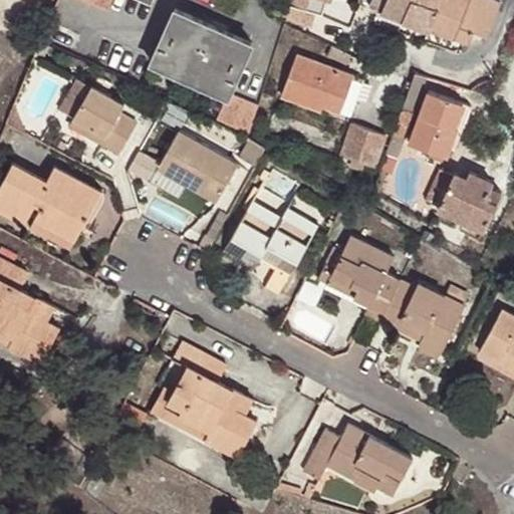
[(84,0),(106,10),(110,0),(84,0)]
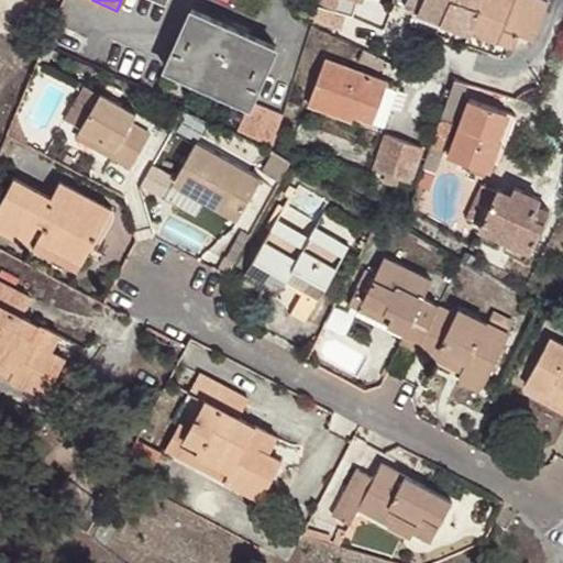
[(319,0),(313,21),(341,29),(345,14),(352,15),(356,0),(319,0)]
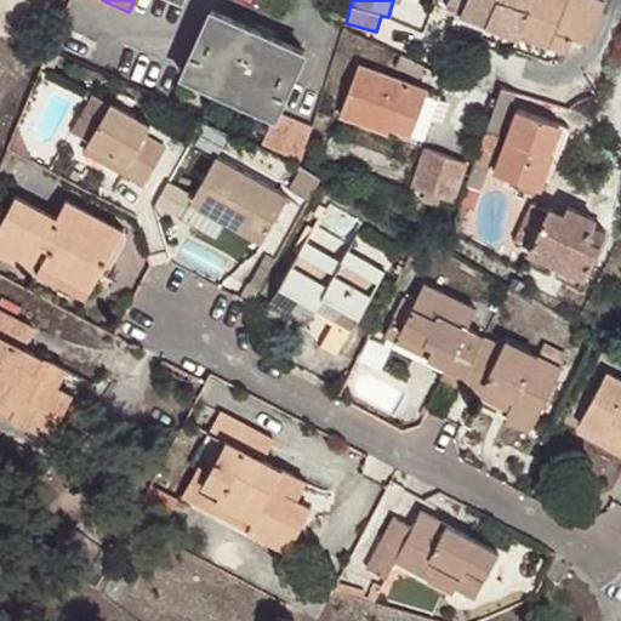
[(450,0),(448,10),(489,23),(497,0),(450,0)]
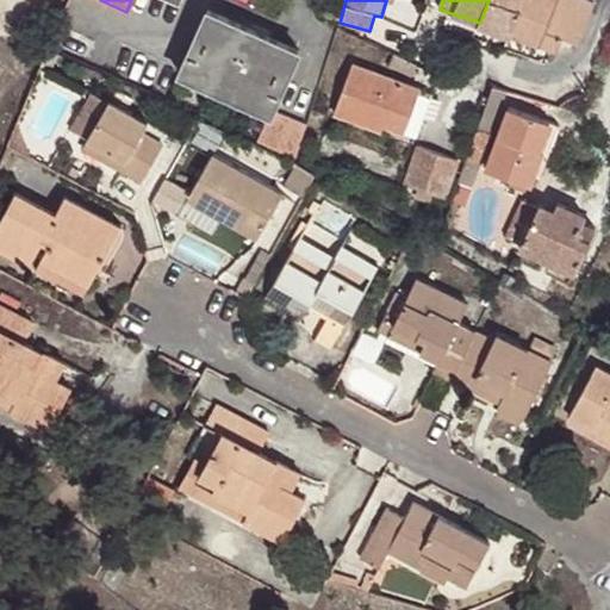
[(489,0),(480,23),(512,35),(526,0),(489,0)]
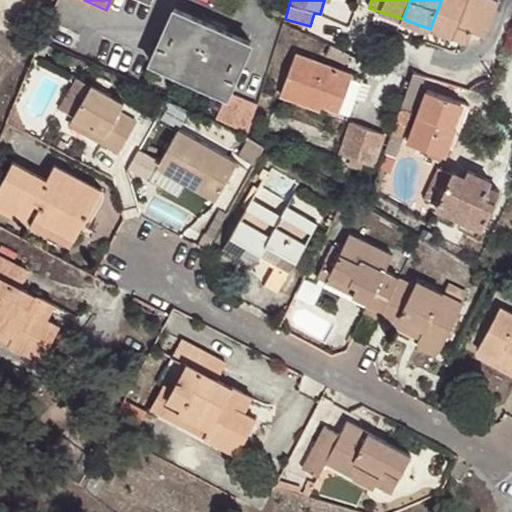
[(441,0),(430,29),(468,43),(473,30),(459,24),(468,0),(441,0)]
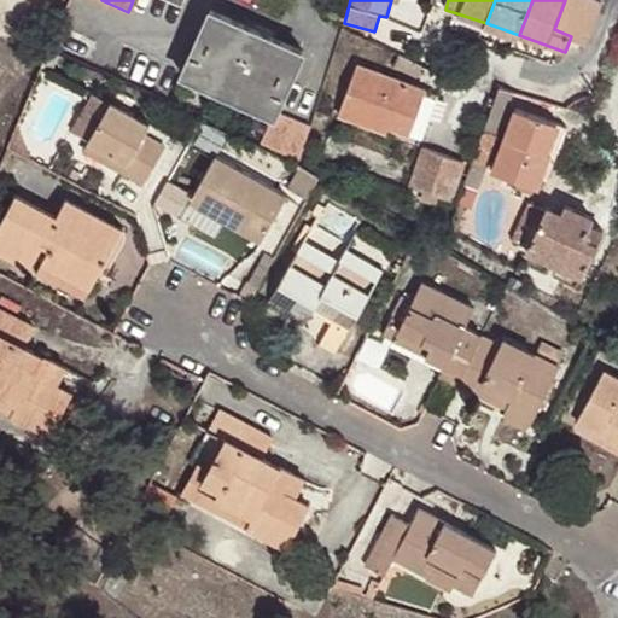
[(587,41),(602,3),(594,0),(565,0),(554,29),(571,36),(587,41)]
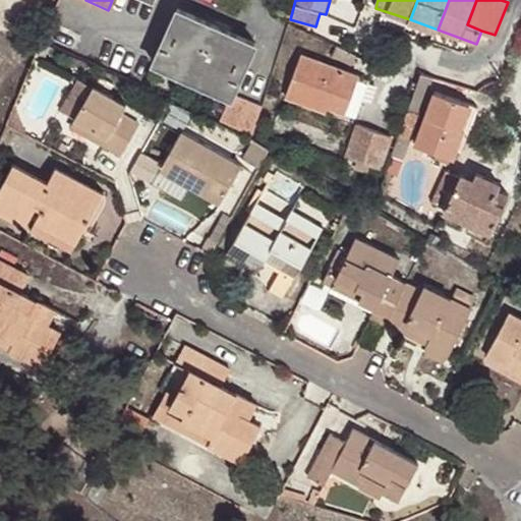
[(230,99),(221,120),(253,134),(263,105),(233,93),(254,42),(178,7),(152,63),(230,99)]
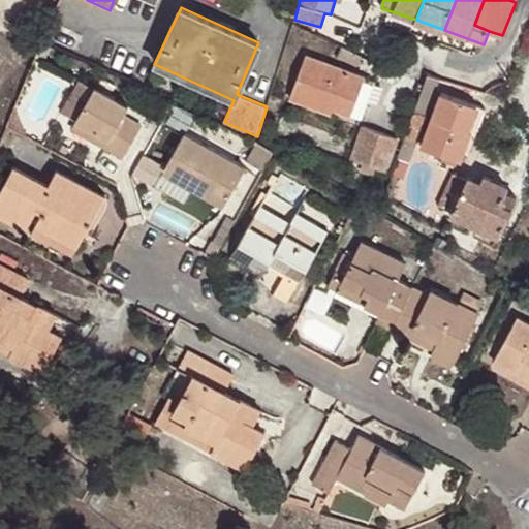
[(350,114),(362,76),(306,56),(289,97),(330,112),(332,107),(350,114)]
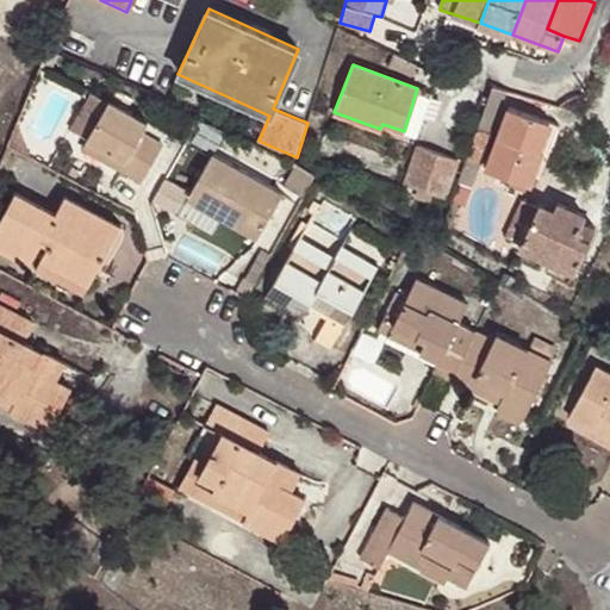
[(431,93),(417,88),(404,131),(416,136),(431,93)]
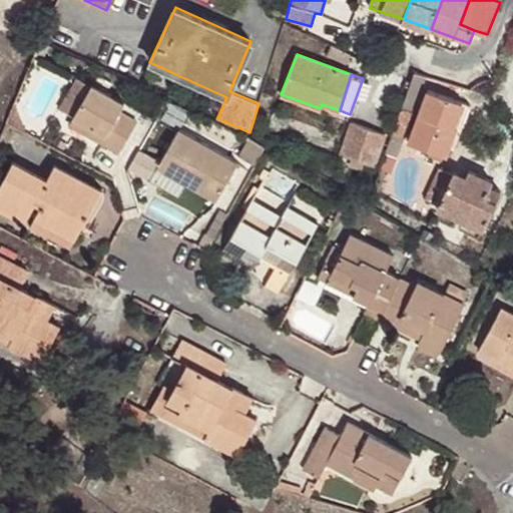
[(92,85),(72,117),(103,135),(101,142),(117,152),(136,121),(119,111),(123,103),(92,85)]
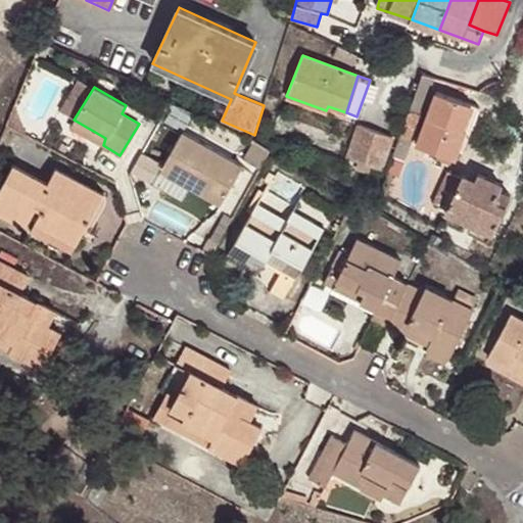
[(470,105),(435,92),(416,145),(454,159),(465,129),(463,128),(470,105)]
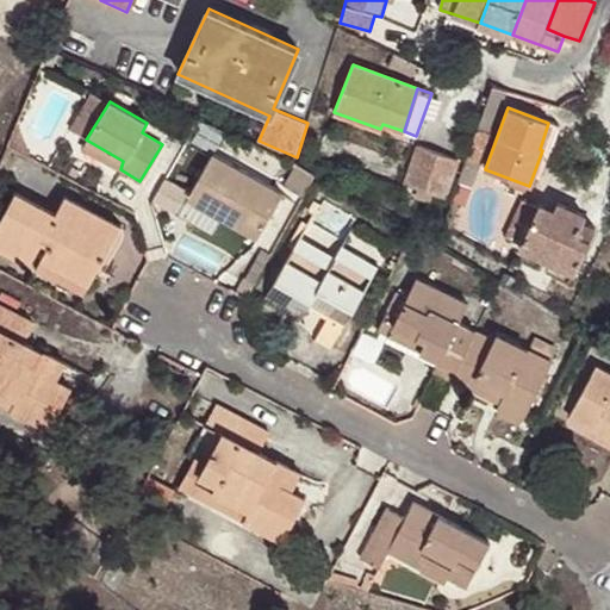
[(491,132),(478,128),(467,157),(479,163),(481,163),(491,132)]
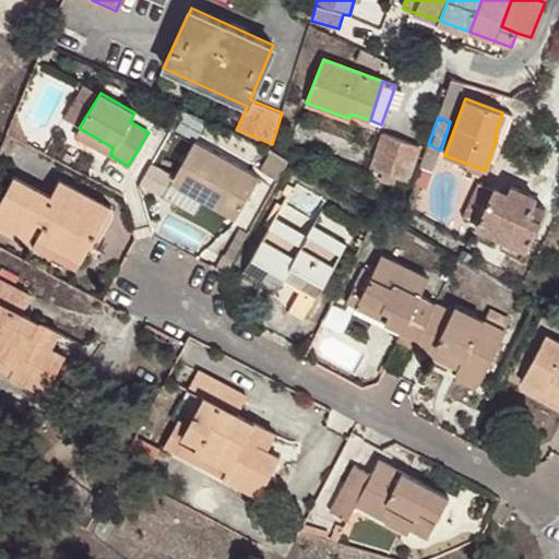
[(113,147),(79,128),(74,135),(110,155),(113,147)]
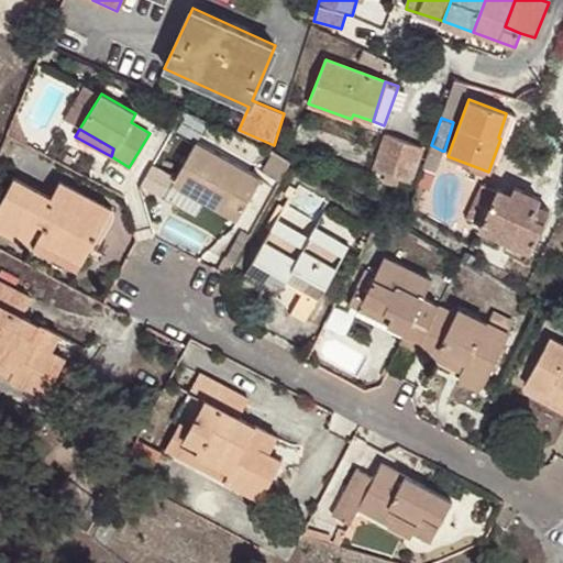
[(423,148),(384,134),(372,168),(412,183),(423,148)]
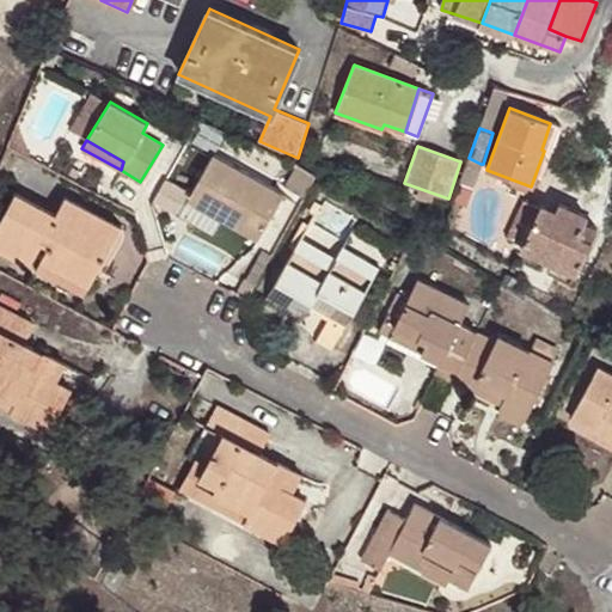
[(283,194),(215,154),(188,201),(222,219),(256,239),(283,194)]
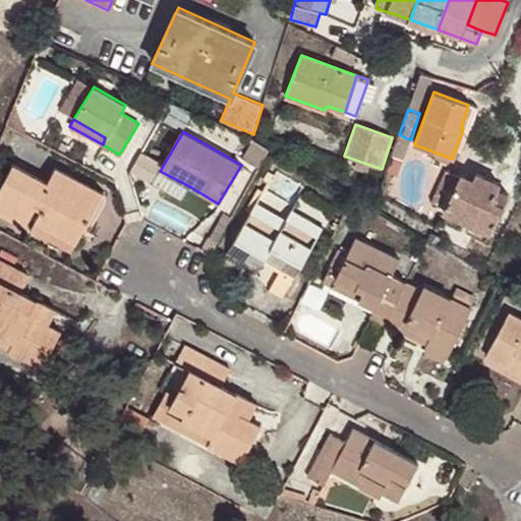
[(399,134),(393,151),(403,155),(409,139),(399,134)]
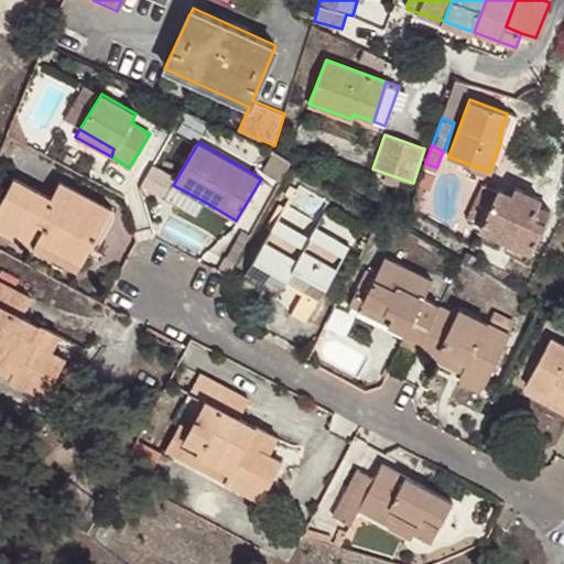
[(43,228),(38,240),(82,263),(96,235),(80,226),(95,199),(60,181),(51,197),(14,179),(0,205),(0,229),(26,245),(38,225),(43,228)]
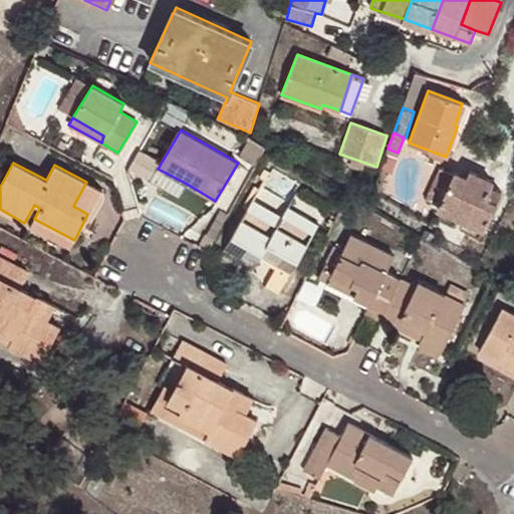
[(187,184),(158,169),(152,180),(178,196),(187,184)]
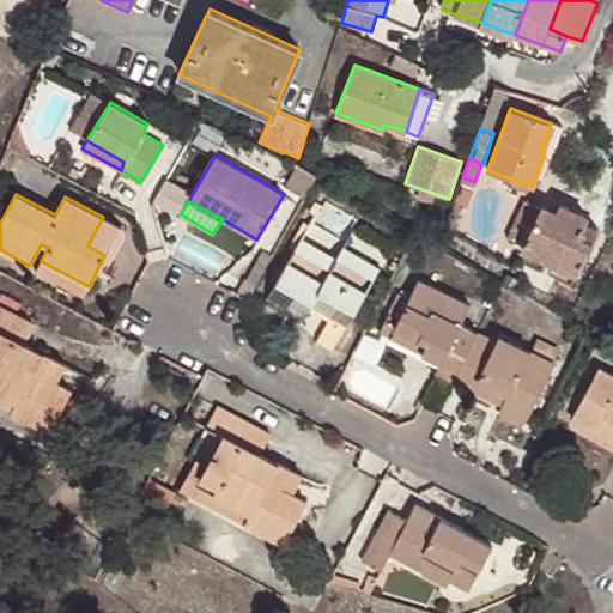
[(526,246),(541,210),(526,202),(509,237),(526,246)]
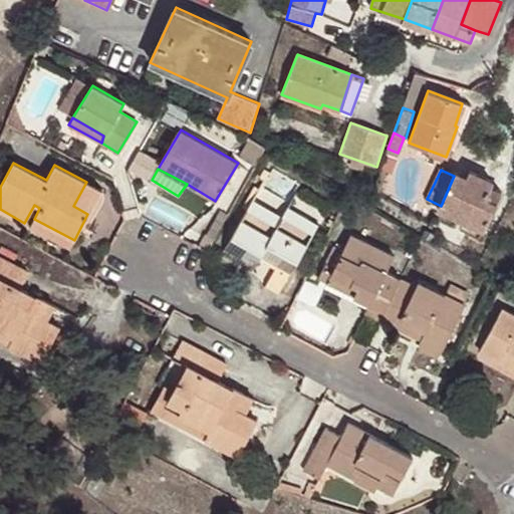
[(456,172),(454,176),(441,206),(439,209),(482,229),(496,201),(487,197),(491,185),(493,183),(469,171),(467,177),(456,172)]
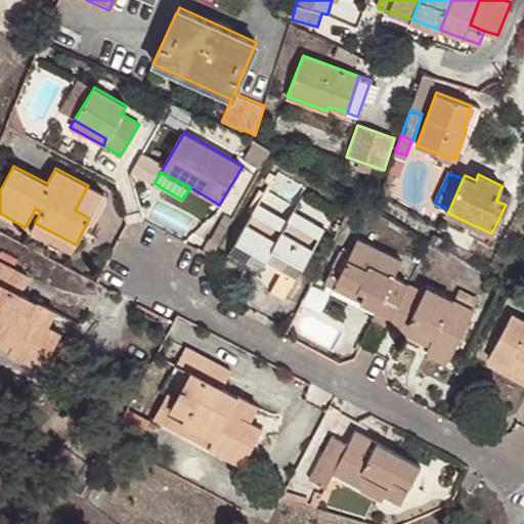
[(103,193),(88,185),(75,210),(89,218),(103,193)]
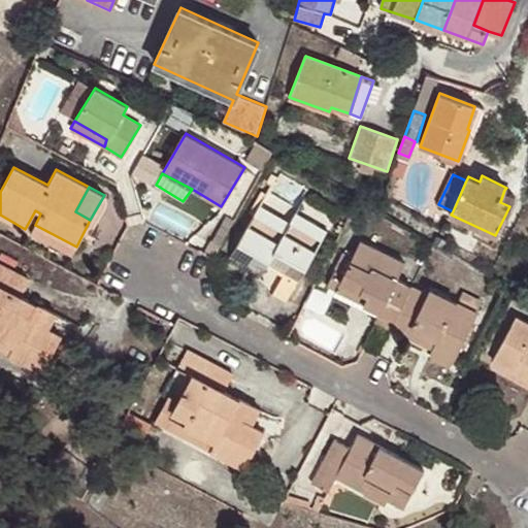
[(514,195),(504,190),(500,202),(509,206),(514,195)]
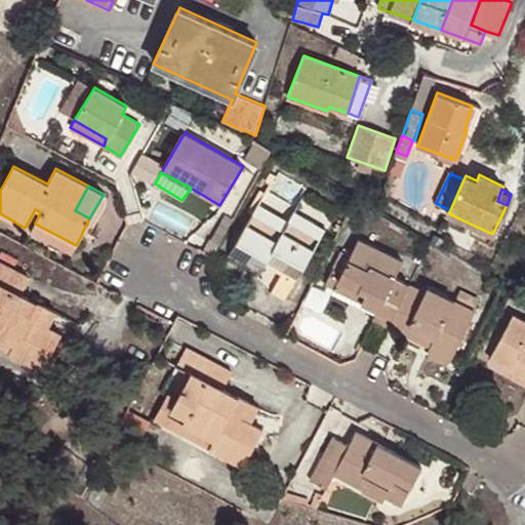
[(259,204),(254,213),(284,231),(290,220),(259,204)]
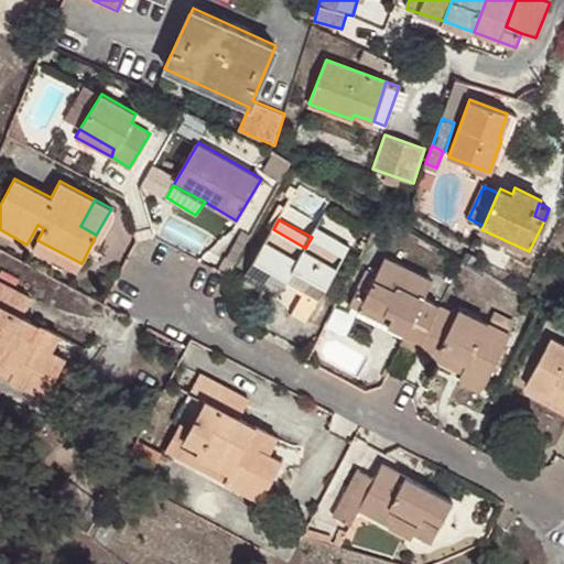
[(312,237),(344,255),(348,245),(317,227),(312,237)]
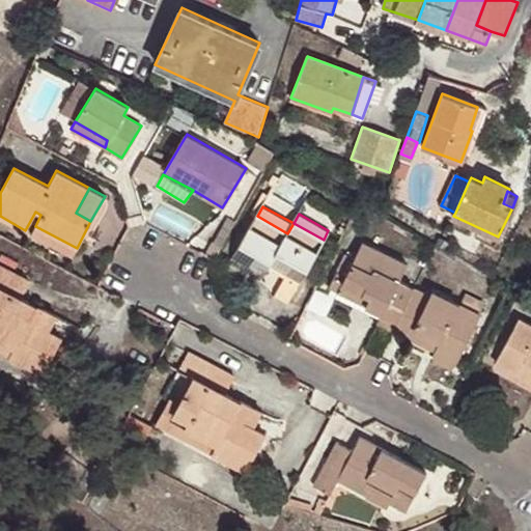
[(287,233),(257,216),(228,264),(259,281),(269,266),(286,275),(276,294),(288,301),(324,240),(294,223),(287,233)]
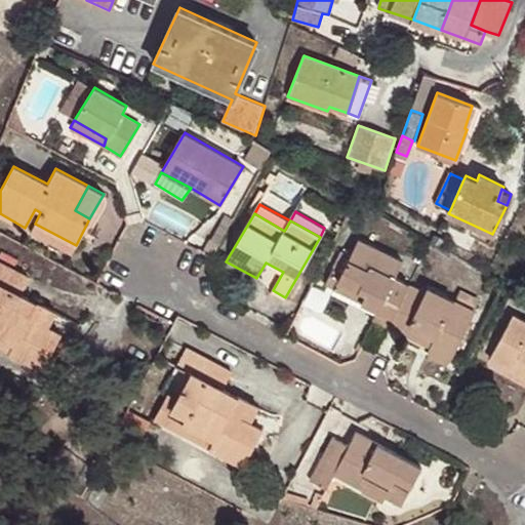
[(76,245),(35,224),(32,231),(71,252),(76,245)]
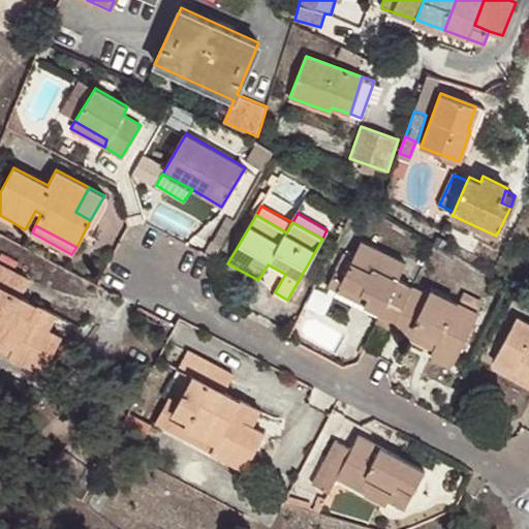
[(375,321),(392,330),(413,285),(398,277),(405,261),(362,241),(353,257),(337,290),(335,296),(377,317),(375,321)]
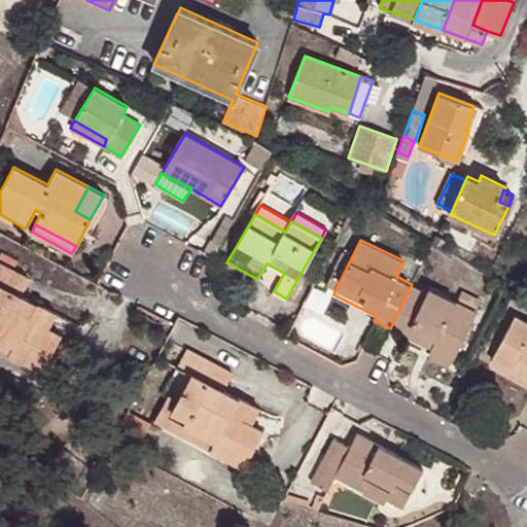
[(336,289),(352,256),(342,252),(326,284),(336,289)]
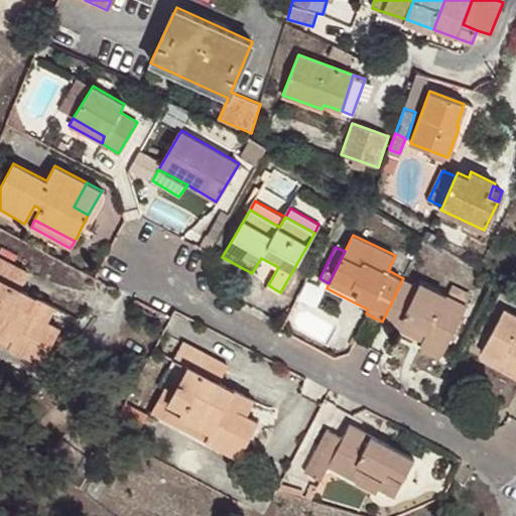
[(31,310),(37,295),(21,287),(29,271),(0,256),(0,333),(12,339),(9,347),(40,363),(59,326),(49,319),(31,310)]
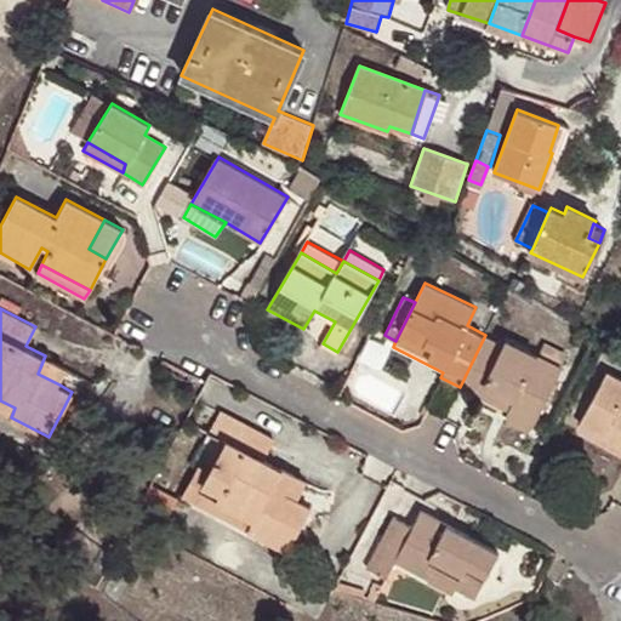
[(485,335),(460,387),(478,394),(483,383),(514,398),(508,410),(510,411),(508,414),(533,425),(562,365),(540,354),(506,337),(503,343),(485,335)]
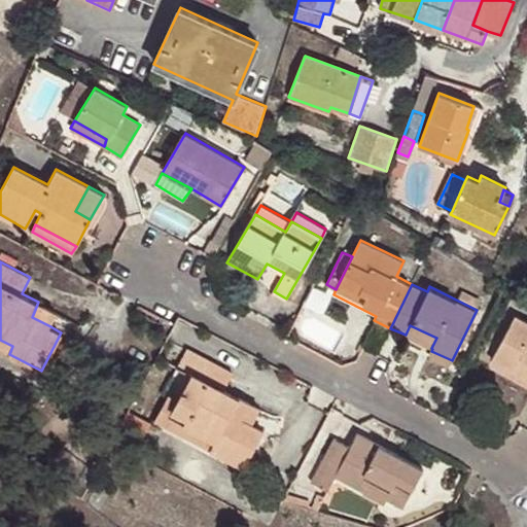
[(462,290),(458,301),(477,310),(482,300),(462,290)]
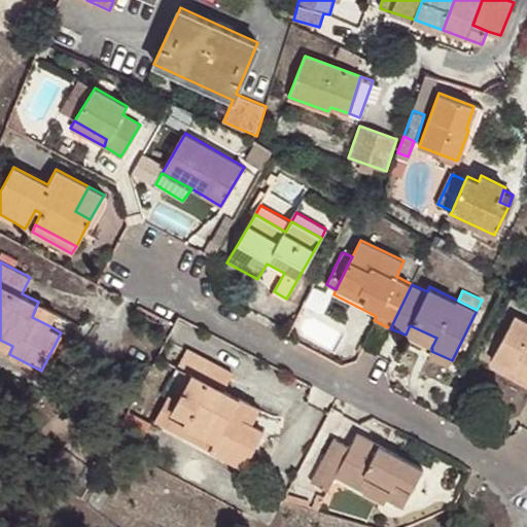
[(57,312),(38,302),(32,317),(50,326),(57,312)]
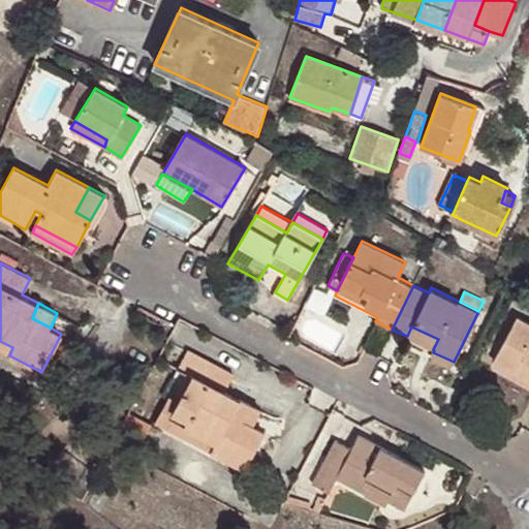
[(528,368),(528,321),(519,316),(494,362),(515,372),(520,363),(528,368)]
